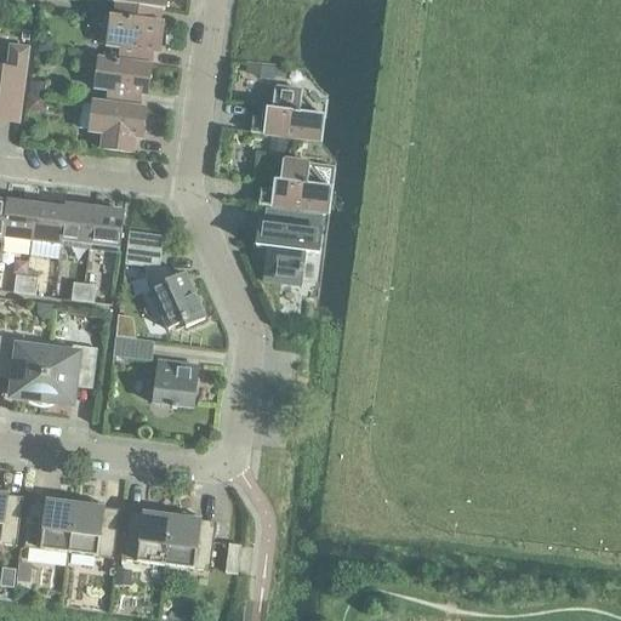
[(114,0),(114,5),(143,7),(142,20),(161,22),(161,10),(165,11),(166,0),(114,0)]
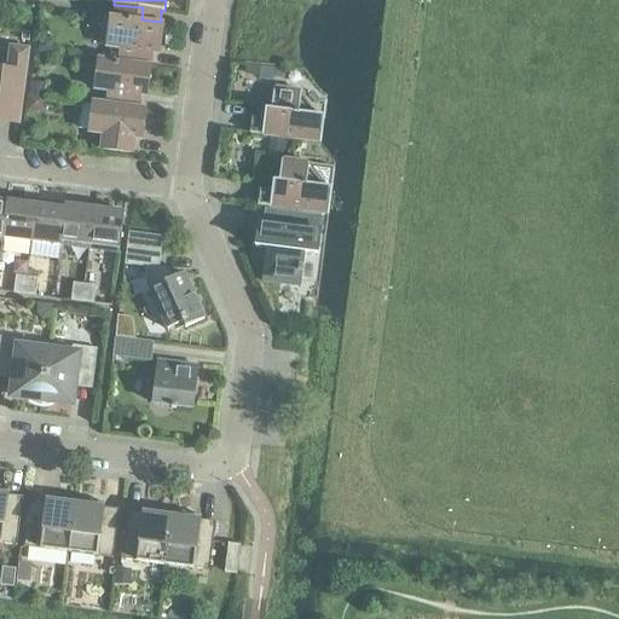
[(121,48),(120,63),(151,68),(154,46),(161,47),(163,24),(137,21),(138,9),(114,5),(113,18),(111,17),(108,47),(121,48)]
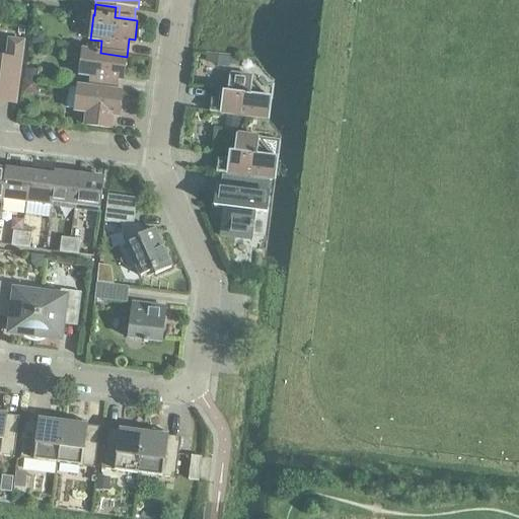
[(45,45),(46,39),(31,36),(30,43),(45,45)]
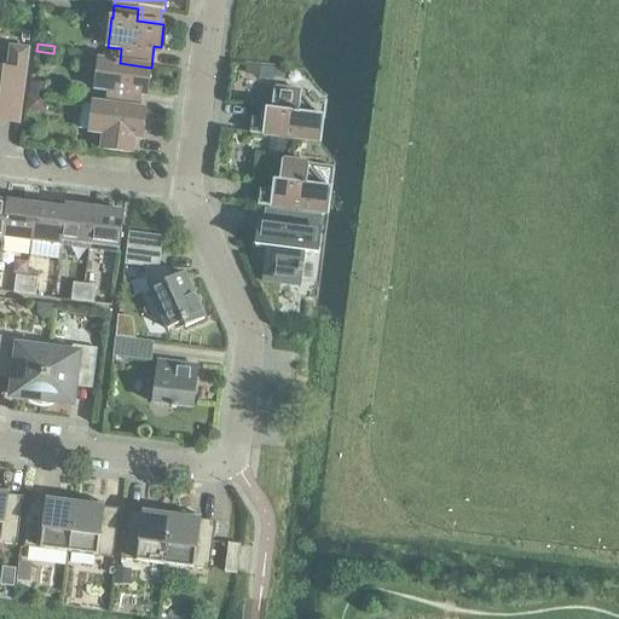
[(0,122),(21,126),(30,48),(9,45),(6,68),(0,67),(0,122)]
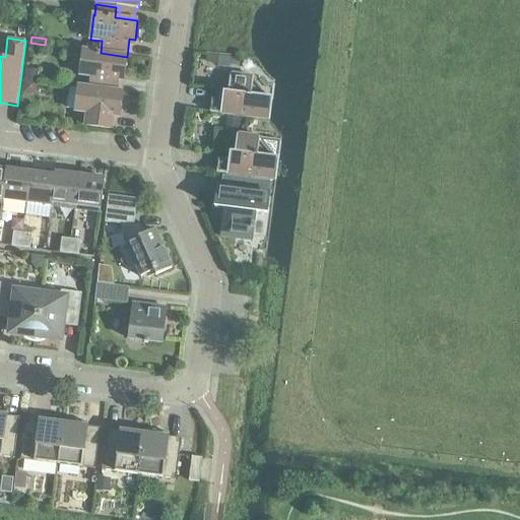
[(91,76),(90,88),(117,91),(119,74),(125,75),(127,57),(101,53),(83,51),(80,75),(91,76)]
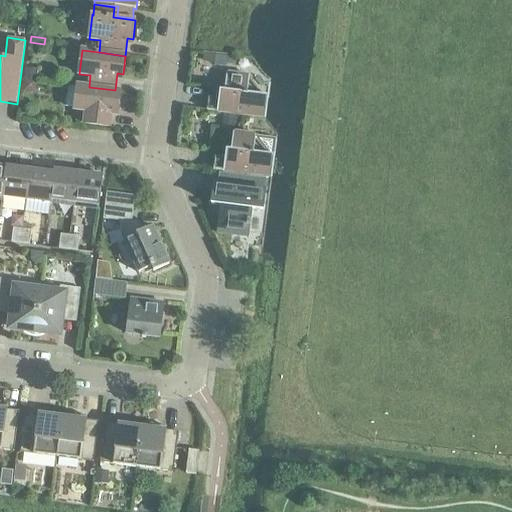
[(226,68),(226,65),(227,57),(216,56),(215,64),(214,66),(226,68)]
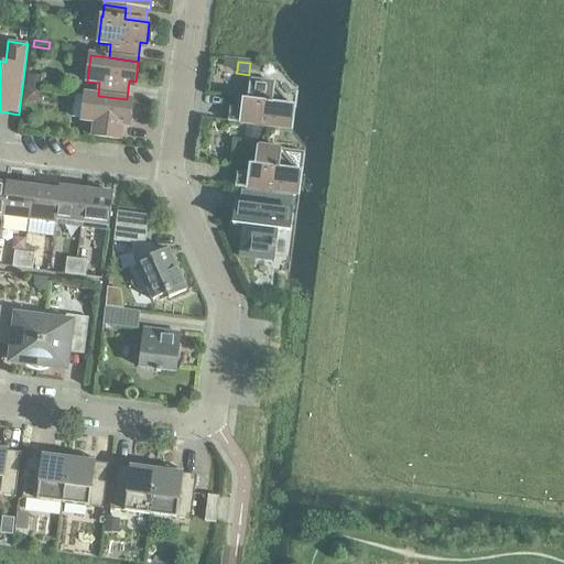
[(29,76),(28,89),(40,90),(42,77),(29,76)]
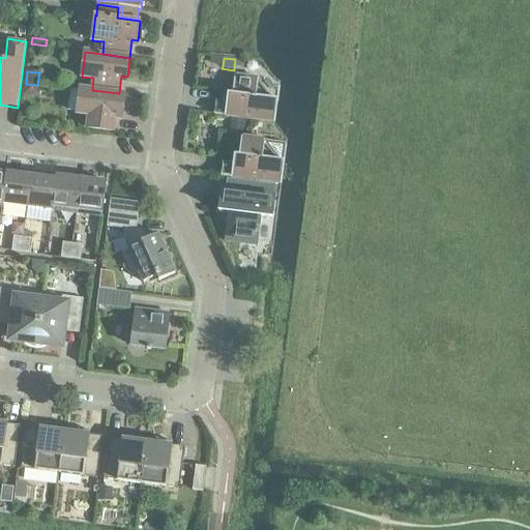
[(259,79),(235,76),(232,102),(216,100),(214,115),(231,117),(240,118),(244,118),(275,122),(278,99),(272,99),(259,82),(259,79)]
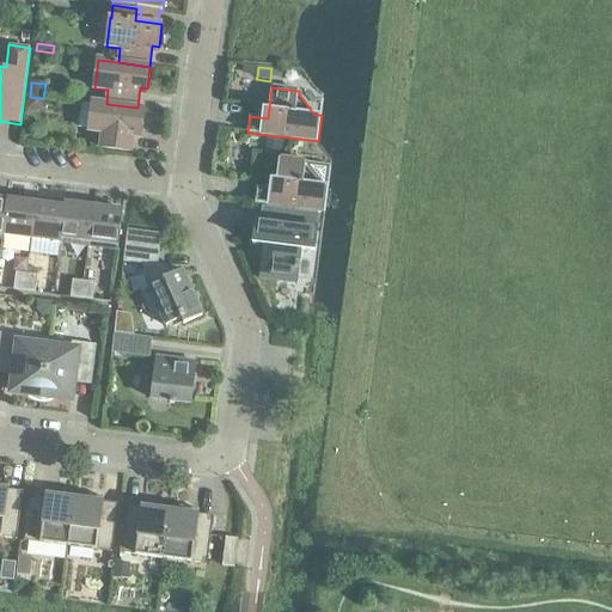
[(42,112),(43,98),(30,97),(28,111),(42,112)]
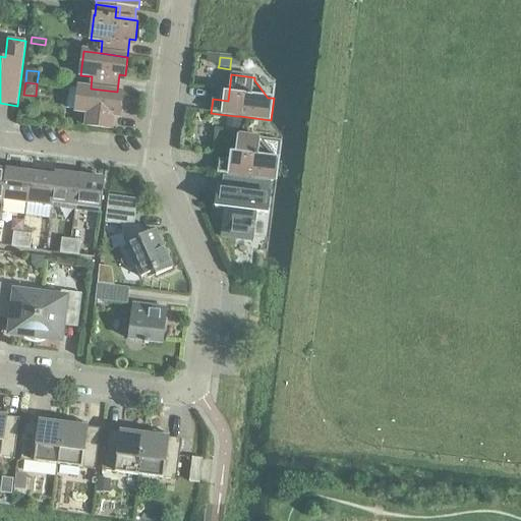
[(117,92),(91,89),(79,87),(75,112),(88,113),(85,126),(112,129),(115,110),(120,111),(122,93),(117,92)]
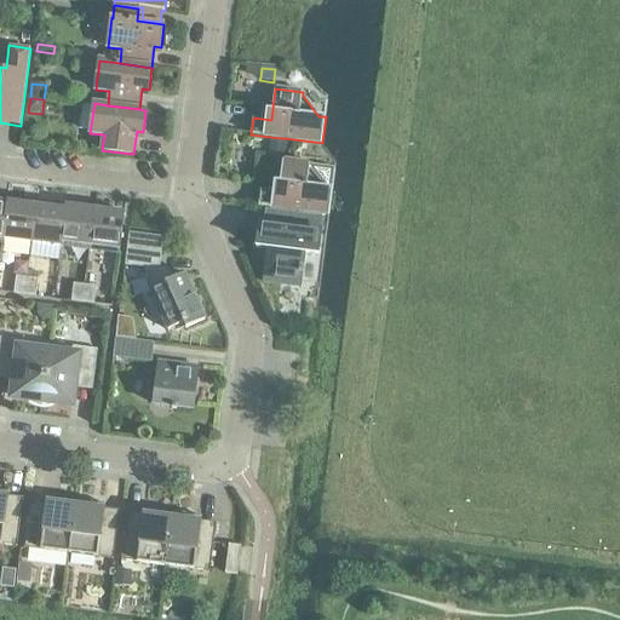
[(270,137),(269,151),(285,154),(286,138),(281,138),(270,137)]
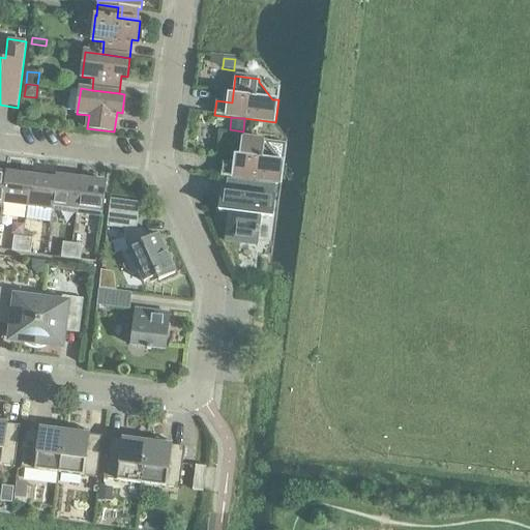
[(222,176),(282,183),(285,162),(284,162),(286,144),(265,141),(266,140),(242,138),(238,164),(223,162),(222,176)]
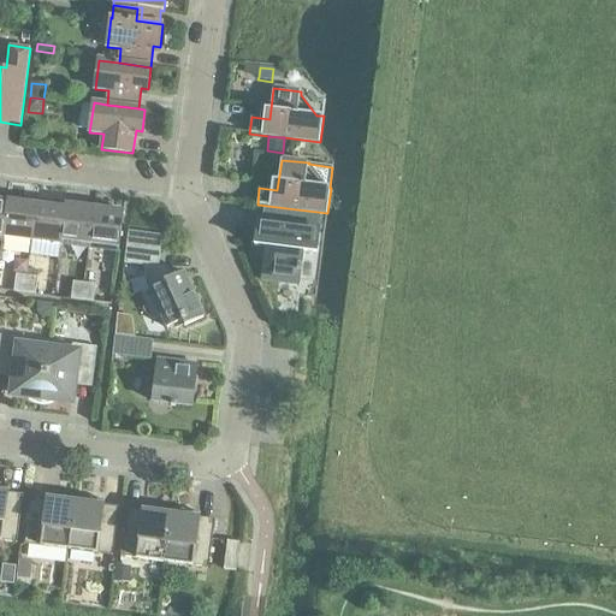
[(10,197),(10,201),(5,237),(33,241),(37,201),(10,197)]
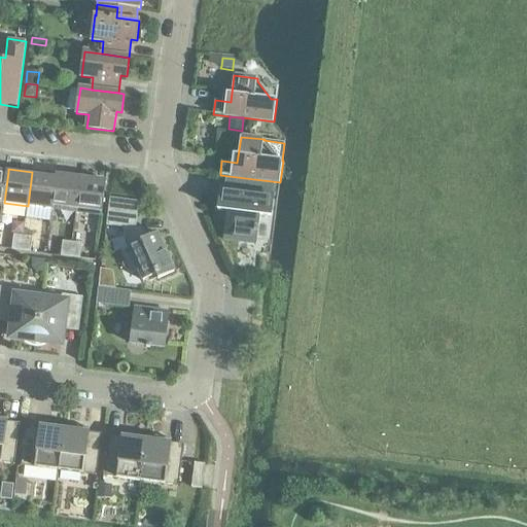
[(28,206),(53,209),(57,175),(32,172),(28,206)]
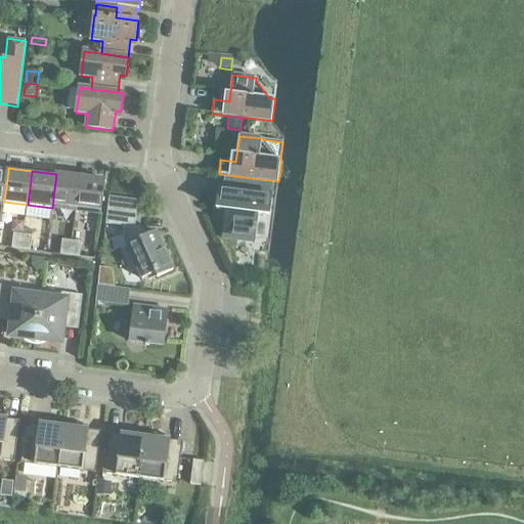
[(81,177),(56,174),(52,208),(76,211),(81,177)]
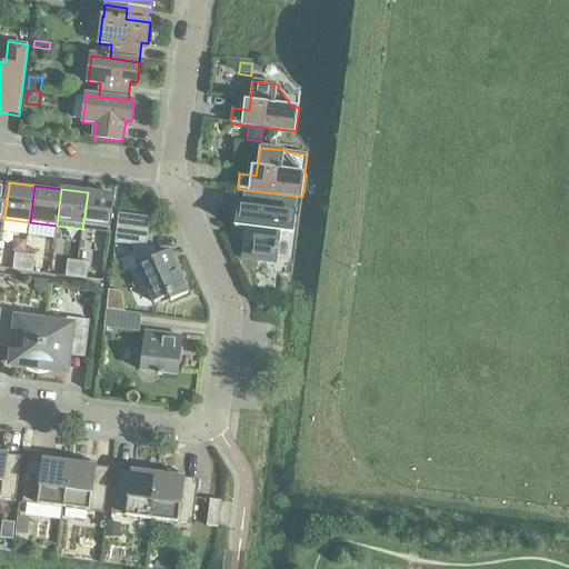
[(115,196),(88,192),(82,229),(110,232),(115,196)]
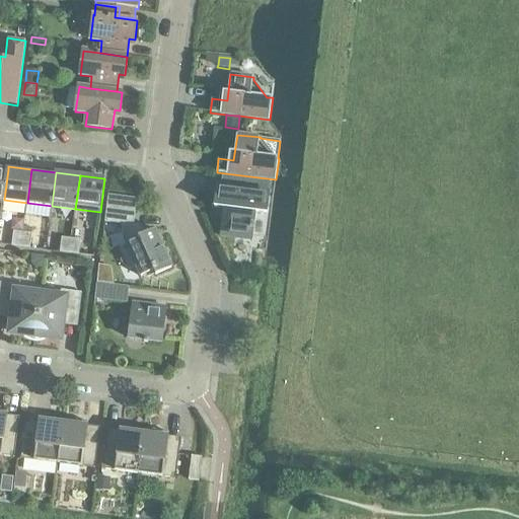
[(270,194),(218,187),(215,207),(225,209),(221,236),(251,240),(253,229),(254,229),(255,223),(254,223),(255,213),(267,214),(270,194)]
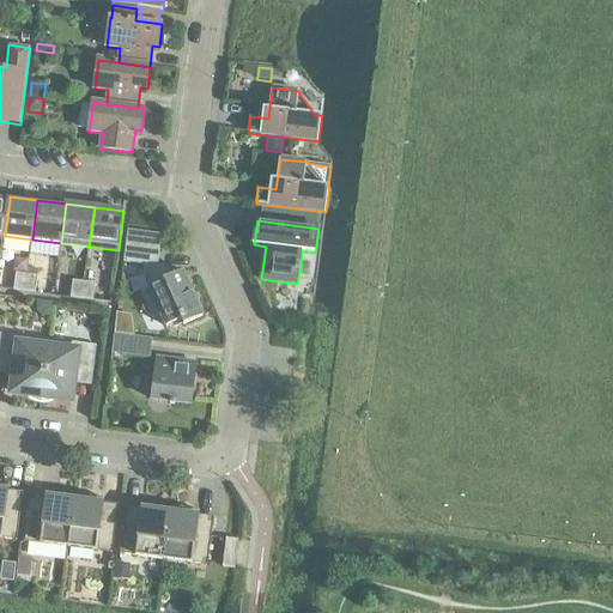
[(163,236),(128,231),(125,262),(145,266),(144,275),(149,286),(149,287),(167,327),(174,323),(176,328),(204,316),(183,271),(171,277),(168,267),(158,266),(163,236)]
